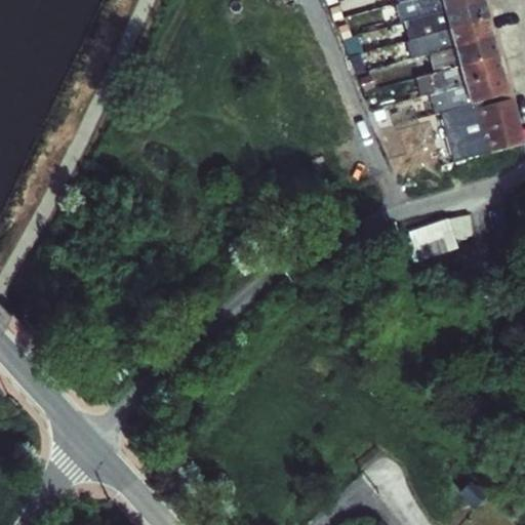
[(441,0),(405,0),(396,3),(401,22),(444,9),(441,0)]
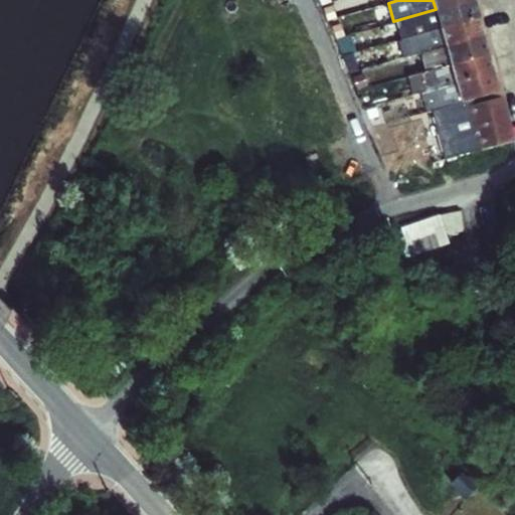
[(433,0),(436,9),(470,0),(433,0)]
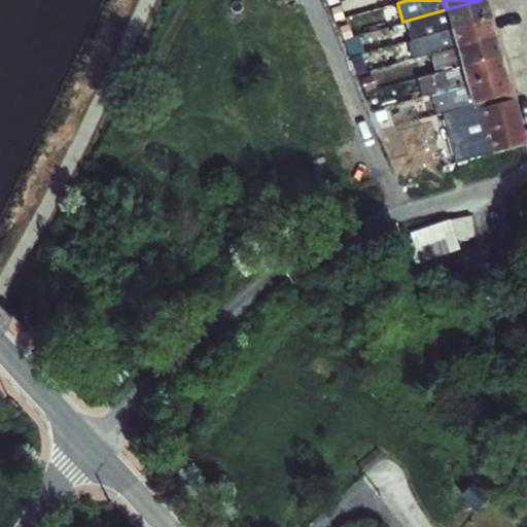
[(451,28),(489,19),(484,0),(481,0),(446,9),(451,28)]
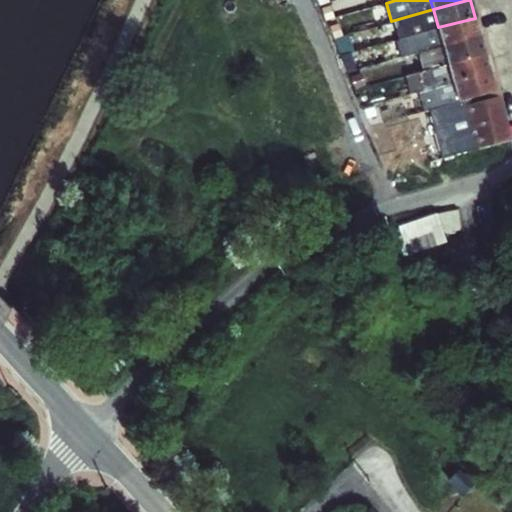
[(438,27),(433,9),(391,21),(397,40),(438,28),(438,27)]
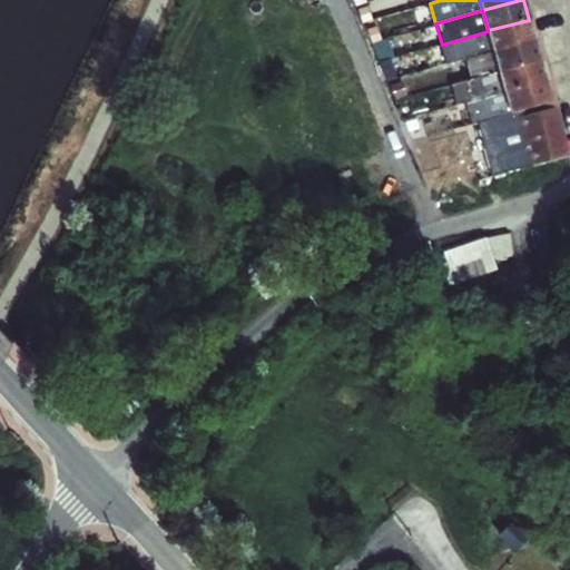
[(493,51),(534,40),(529,20),(488,30),(488,31),(493,51)]
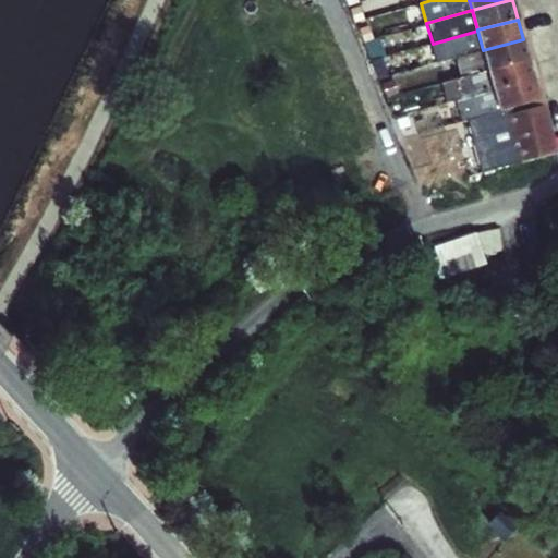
[(483,50),(477,31),(433,44),(438,62),(456,57),(483,50)]
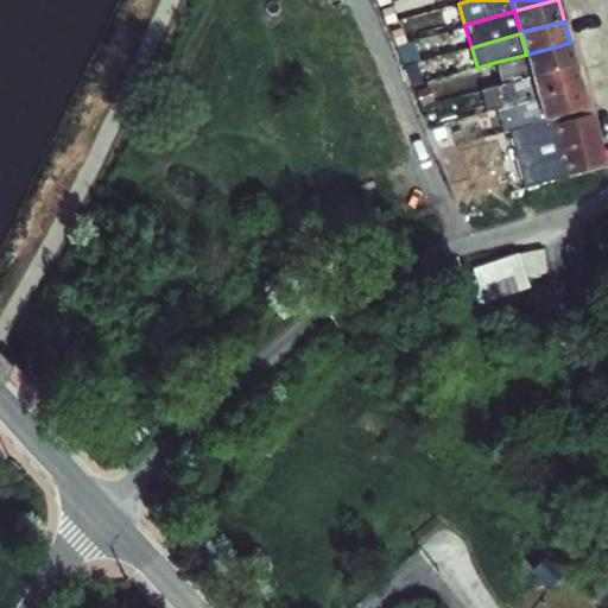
[(405,86),(422,82),(413,40),(396,44),(405,86)]
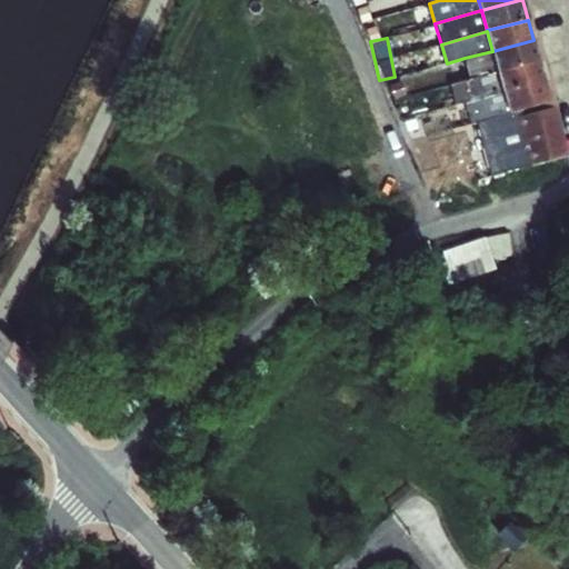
[(498,71),(539,60),(533,40),(492,51),(498,71)]
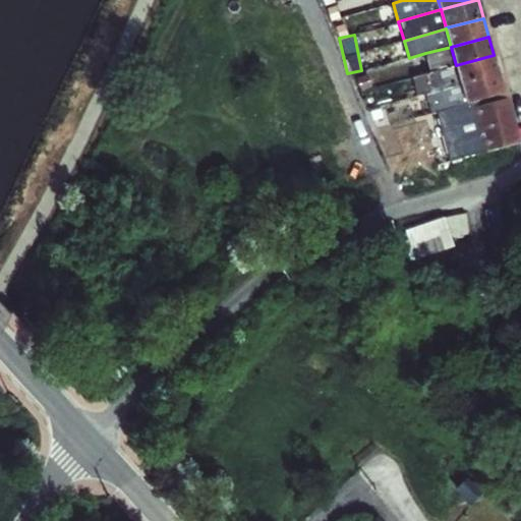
[(456,65),(451,47),(425,53),(430,72),(456,65)]
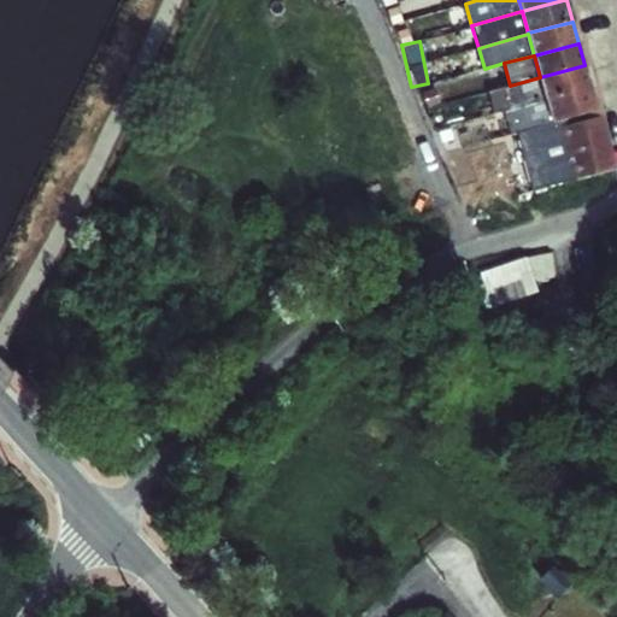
[(546,100),(591,88),(585,65),(540,77),(546,100)]
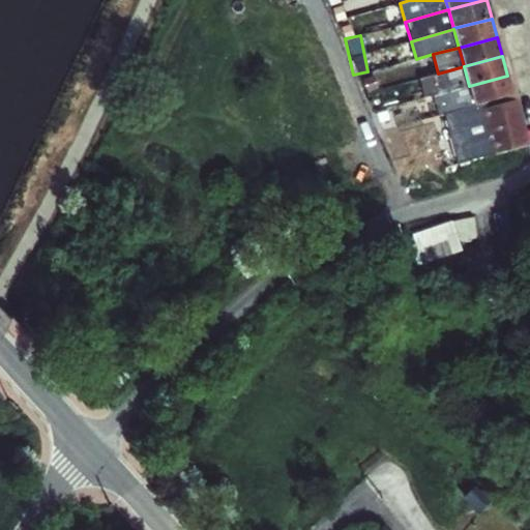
[(469,86),(464,66),(438,74),(419,78),(422,96),(434,94),(438,93),(439,93),(469,86)]
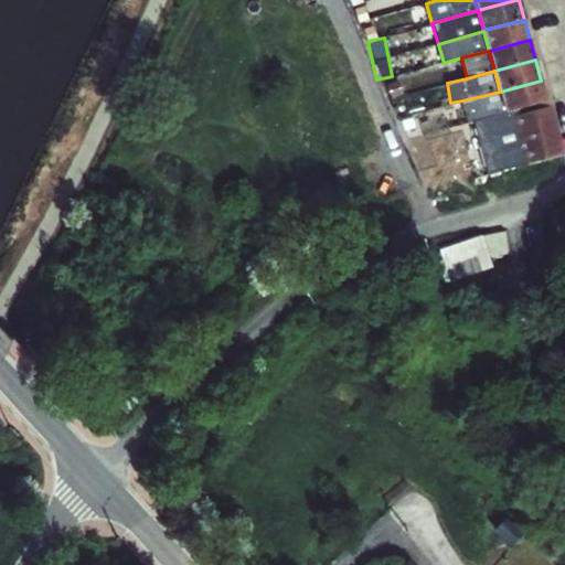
[(505,112),(546,100),(541,81),(500,92),(505,112)]
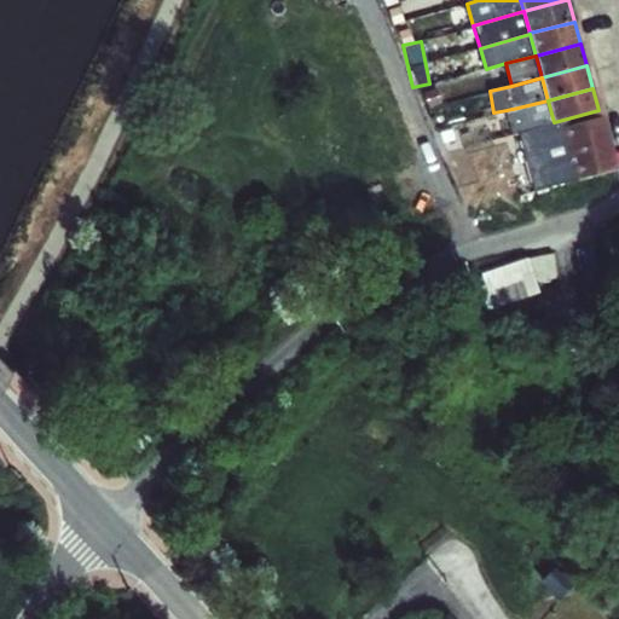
[(554,122),(548,100),(513,109),(512,109),(507,110),(513,134),(519,133),(554,122)]
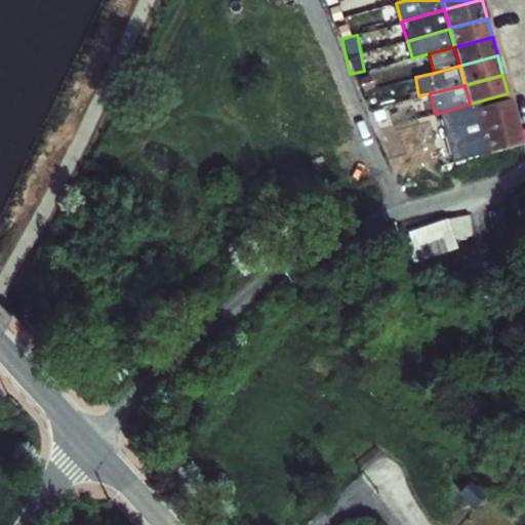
[(508,93),(470,104),(440,113),(451,161),(488,152),(477,108),(510,98),(508,93)]
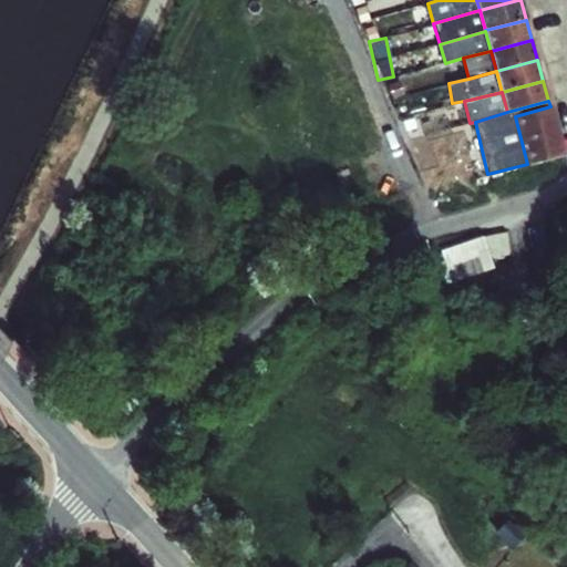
[(550,106),(515,116),(527,164),(565,155),(553,106),(550,106)]
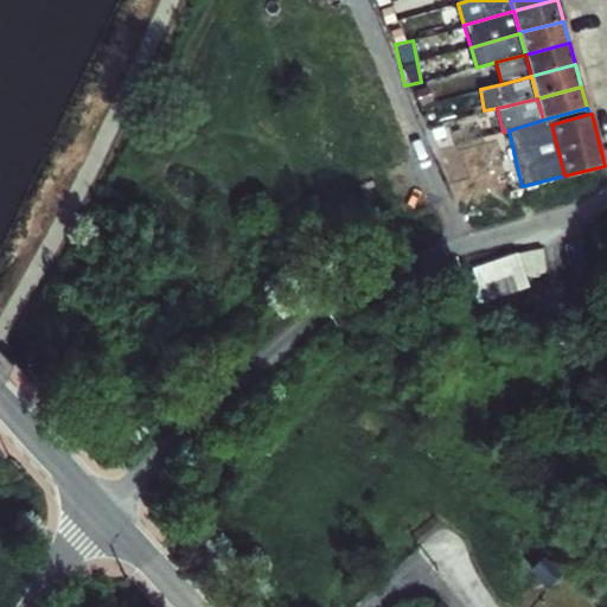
[(439,151),(441,155),(452,151),(449,146),(453,145),(443,125),(428,132),(436,151),(439,151)]
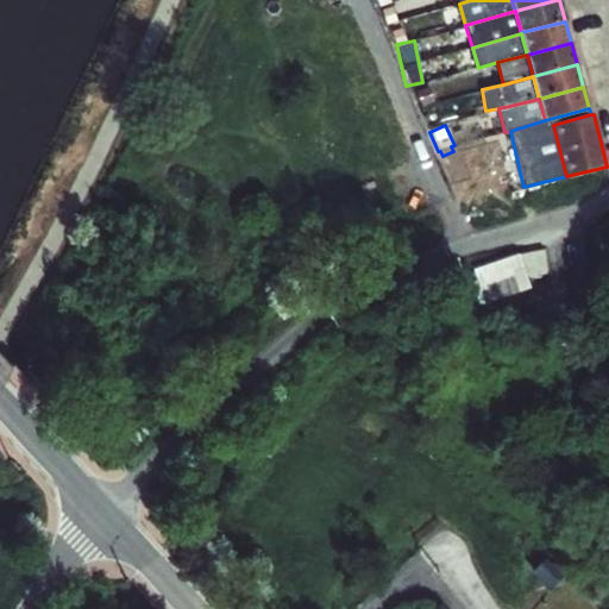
[(589,240),(594,269),(608,267),(608,261),(608,256),(608,239),(608,240),(607,237),(589,240)]
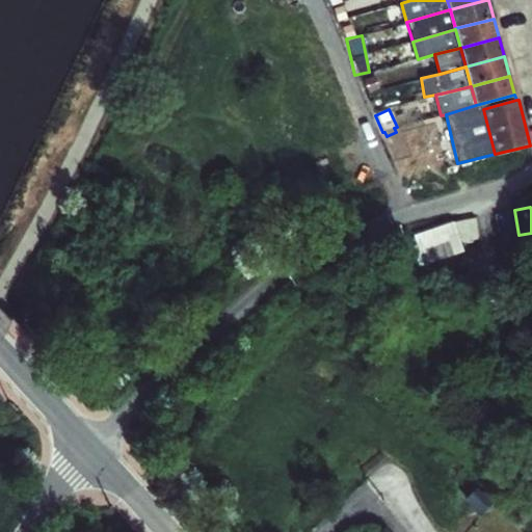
[(414,235),(423,264),(463,251),(454,221),(414,235)]
